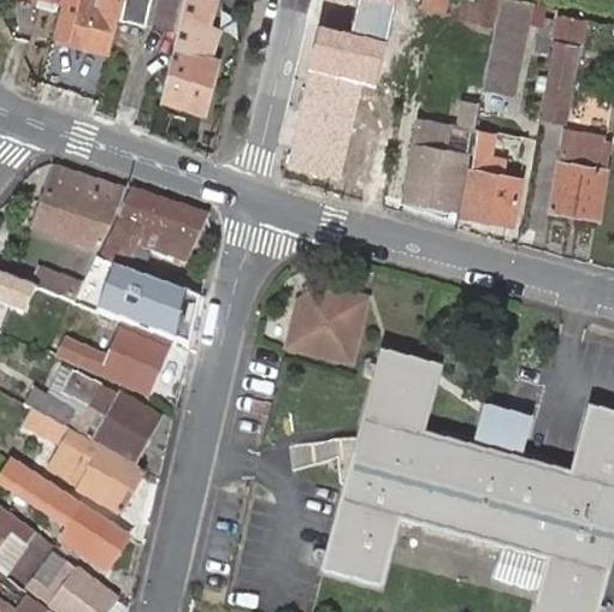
[(65,0),(59,33),(113,45),(123,0),(65,0)]
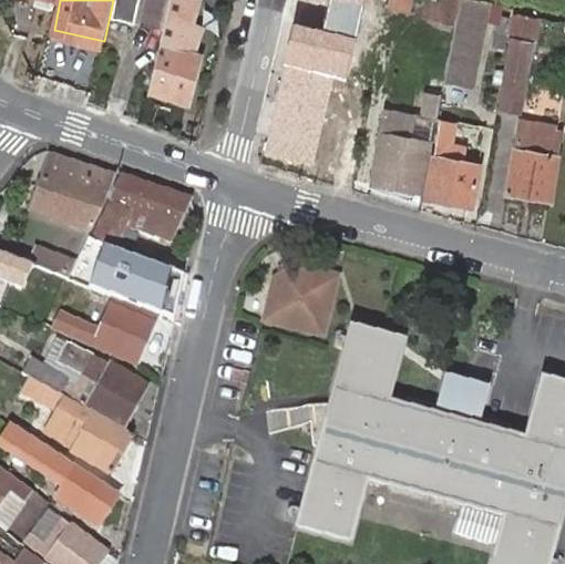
[(115,0),(111,22),(130,26),(136,0),(144,0),(140,27),(162,32),(168,0),(115,0)]
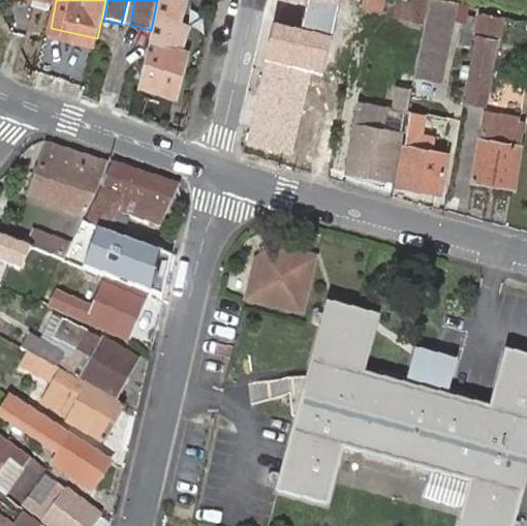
[(157,0),(151,30),(140,83),(177,92),(187,48),(180,47),(186,22),(175,21),(179,0),(157,0)]
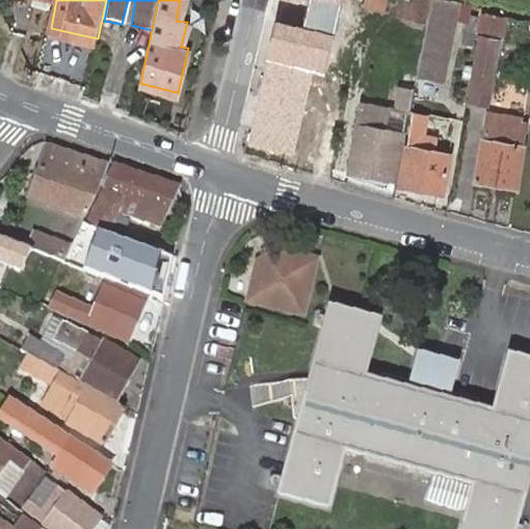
[(312,0),(307,26),(279,19),(249,140),(295,151),(316,69),(327,72),(344,0),(312,0)]
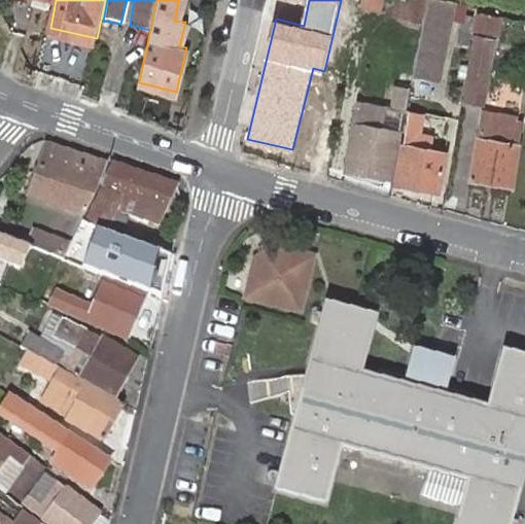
[(398,0),(397,7),(397,10),(426,16),(429,0),(398,0)]
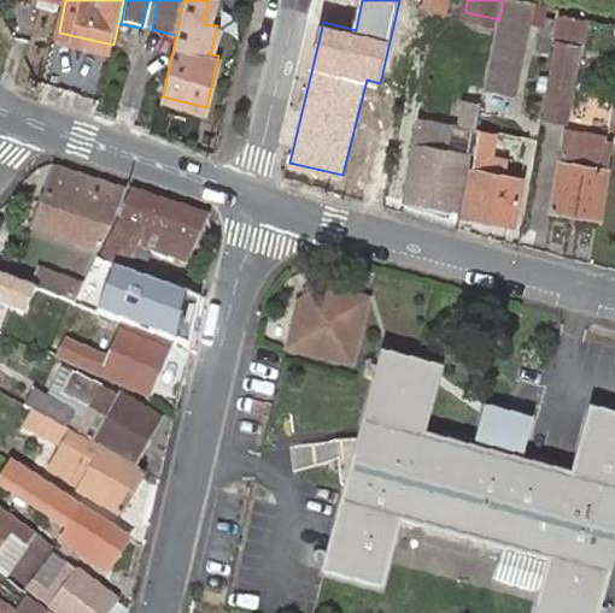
[(503,0),(499,19),(488,81),(521,88),(540,0),(503,0)]
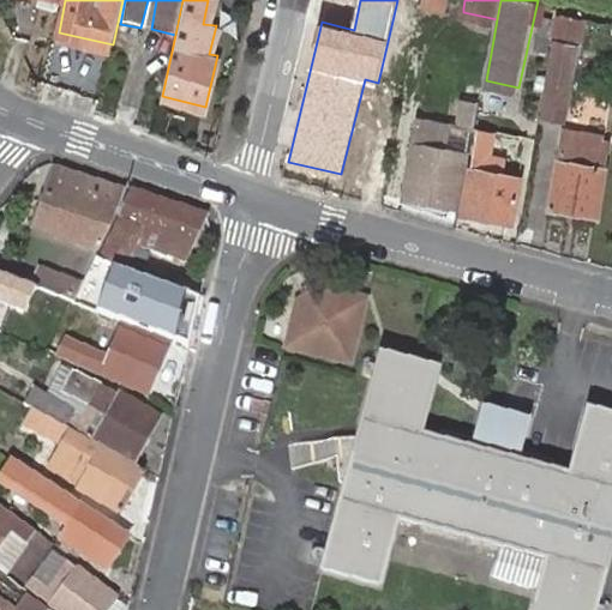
[(582,17),(562,13),(545,115),(564,119),(582,17)]
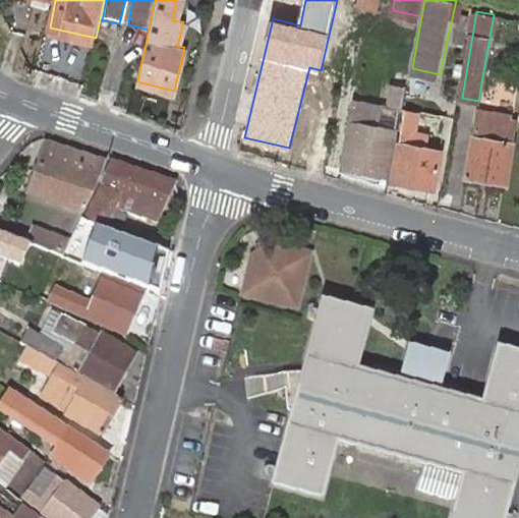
[(396,129),(400,130),(411,72),(395,69),(392,84),(394,84),(390,106),(355,99),(343,165),(388,173),(396,129)]
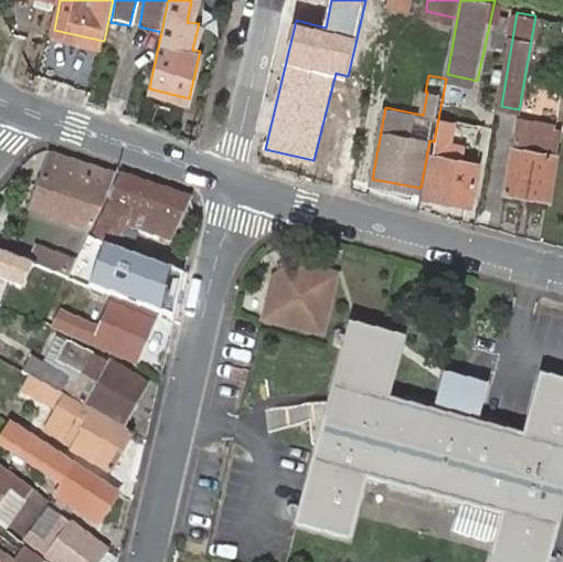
[(477,133),(475,144),(489,147),(492,122),(481,119),(479,134),(477,133)]
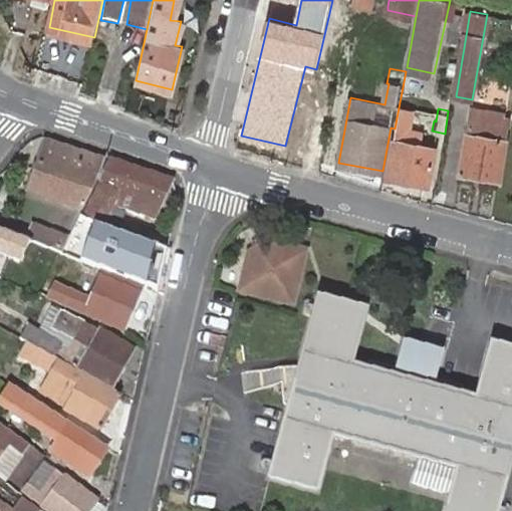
[(472,110),(460,176),(499,183),(510,120),(504,120),(505,116),(472,110)]
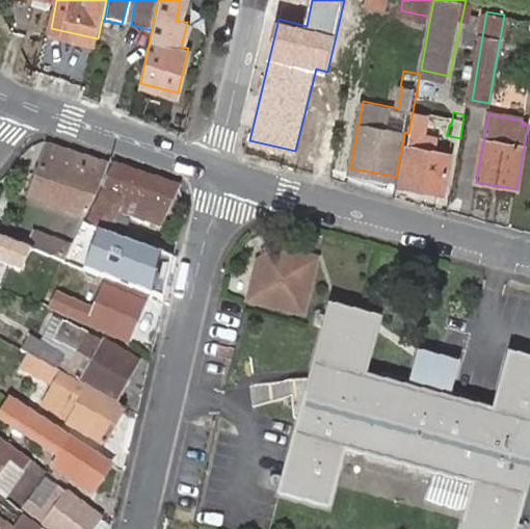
[(415,120),(411,139),(423,141),(426,123),(415,120)]
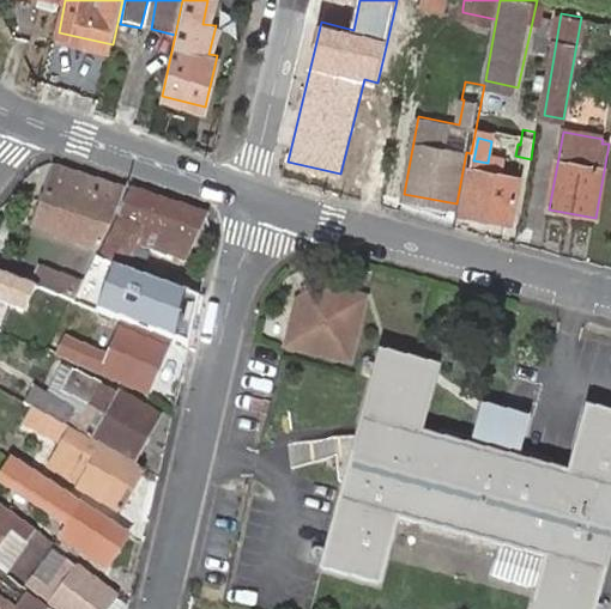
[(101,248),(108,233),(104,232),(113,219),(122,188),(56,166),(41,215),(84,229),(80,241),(101,248)]
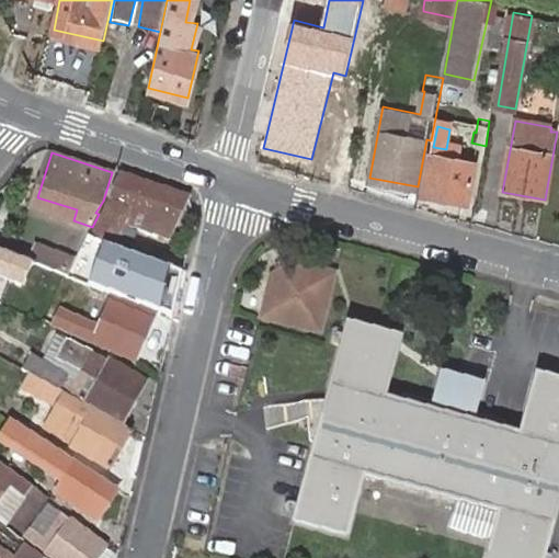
[(432,154),(425,192),(469,201),(476,162),(432,154)]
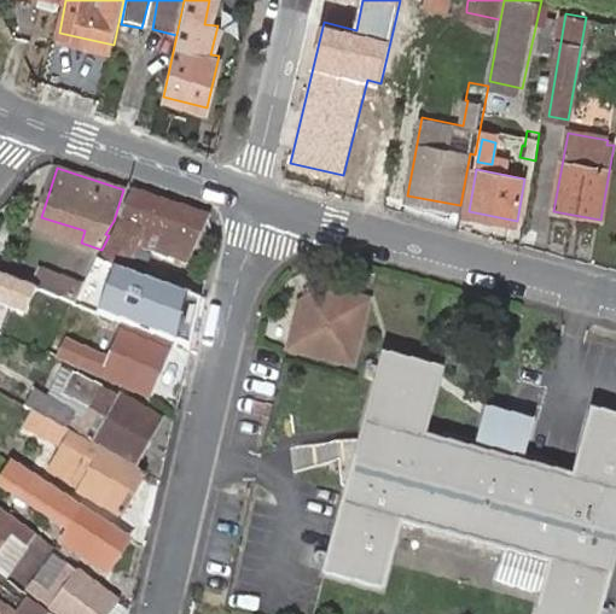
[(209,215),(137,189),(82,297),(103,309),(105,310),(131,252),(138,256),(144,245),(184,255),(187,243),(192,244),(209,215)]
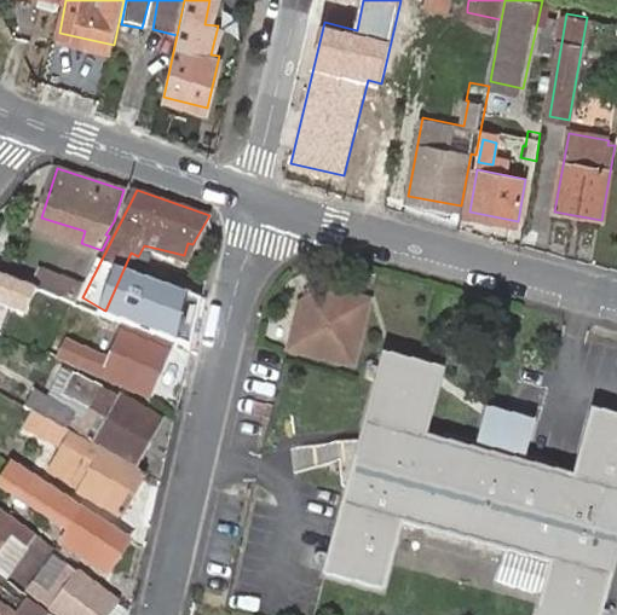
[(40,268),(34,285),(67,297),(73,278),(40,268)]
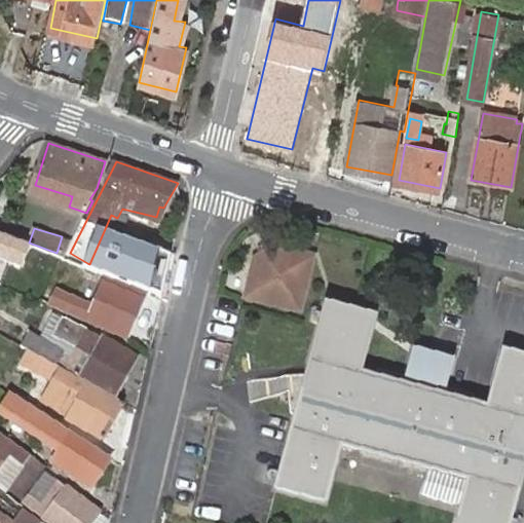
[(62,236),(57,253),(65,256),(72,240),(62,236)]
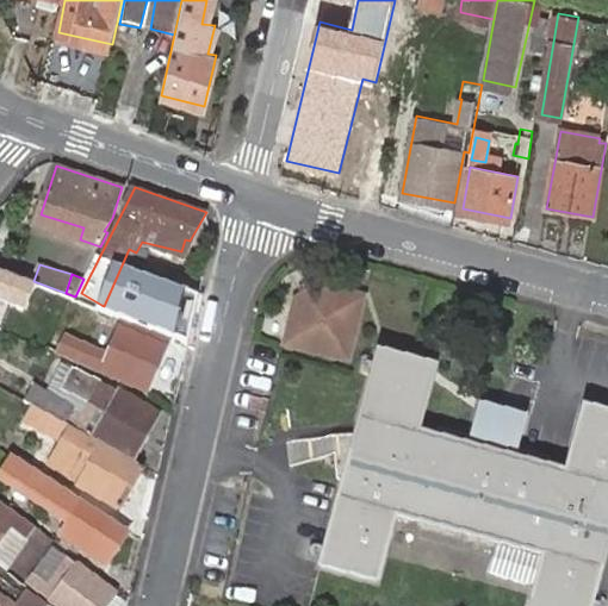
[(321,280),(296,294),(285,339),(351,356),(366,291),(321,280)]
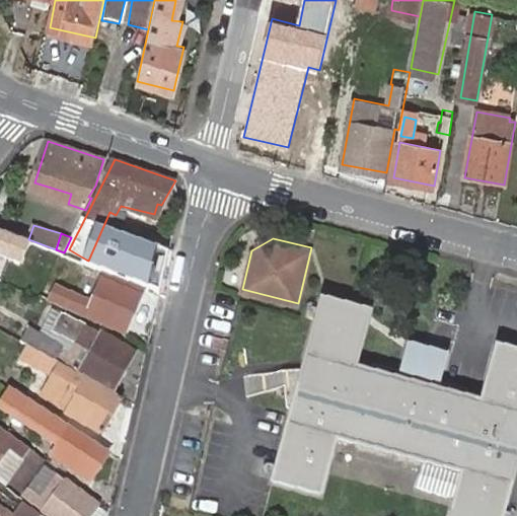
[(103,274),(92,299),(57,284),(51,297),(127,329),(142,291),(103,274)]
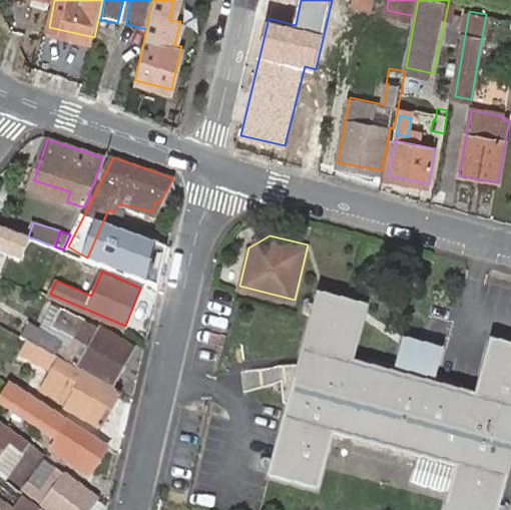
[(52,302),(40,325),(49,329),(62,307),(52,302)]
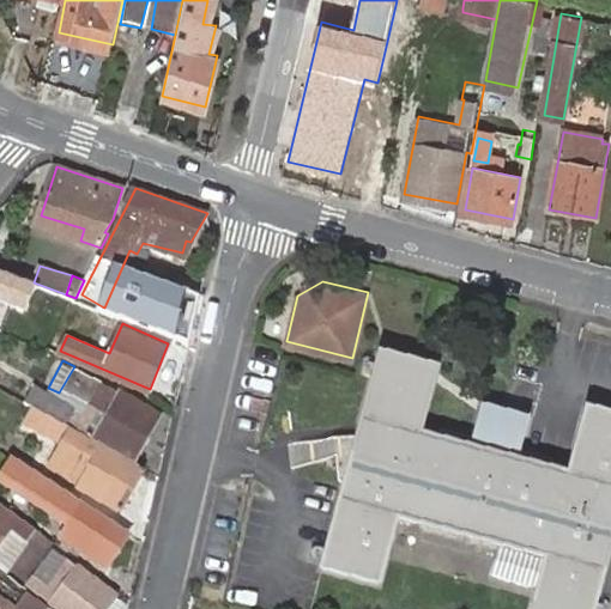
[(429,373),(382,360),(325,566),(382,582),(400,515),(550,554),(534,608),(596,608),(610,556),(610,421),(597,418),(581,477),(516,460),(530,412),(490,402),(477,450),(412,432),(429,373)]
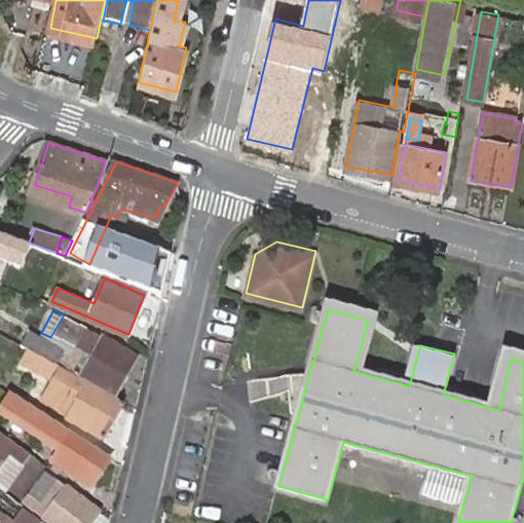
[(30,326),(23,341),(115,394),(138,353),(64,313),(64,314),(50,337),(41,333),(30,326)]
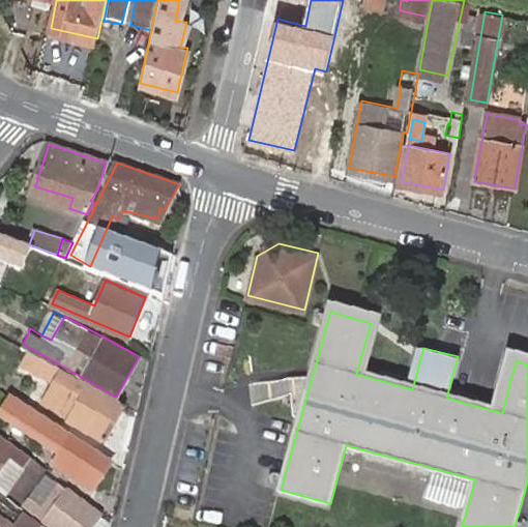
[(116,397),(37,353),(31,366),(63,383),(56,393),(77,406),(71,415),(70,418),(105,439),(126,402),(116,397)]
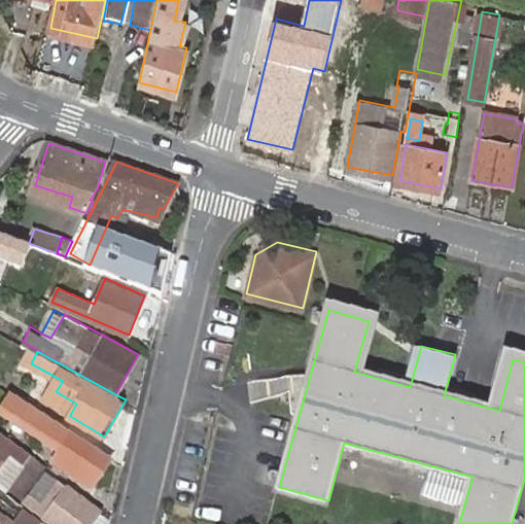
[(94,485),(111,456),(12,391),(3,408),(48,437),(53,431),(66,441),(63,446),(55,461),(94,485)]
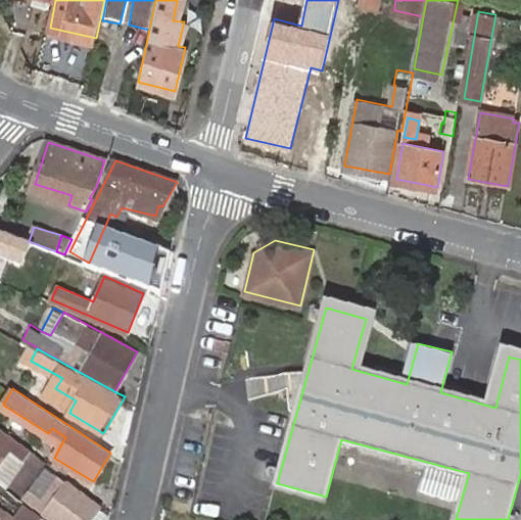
[(51,396),(70,410),(76,400),(55,388),(51,396)]
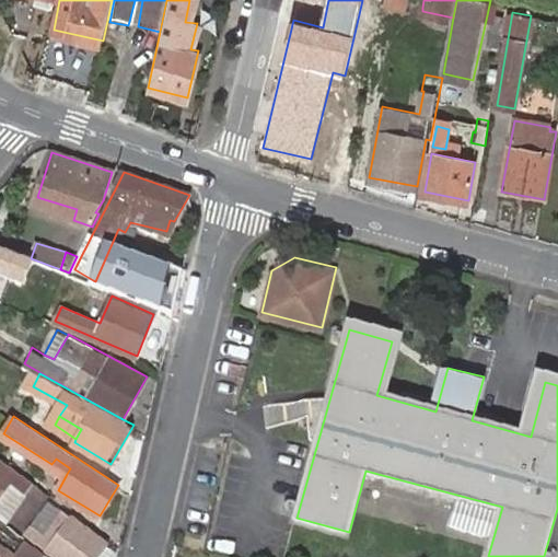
[(51,464),(67,474),(70,468),(56,459),(51,464)]
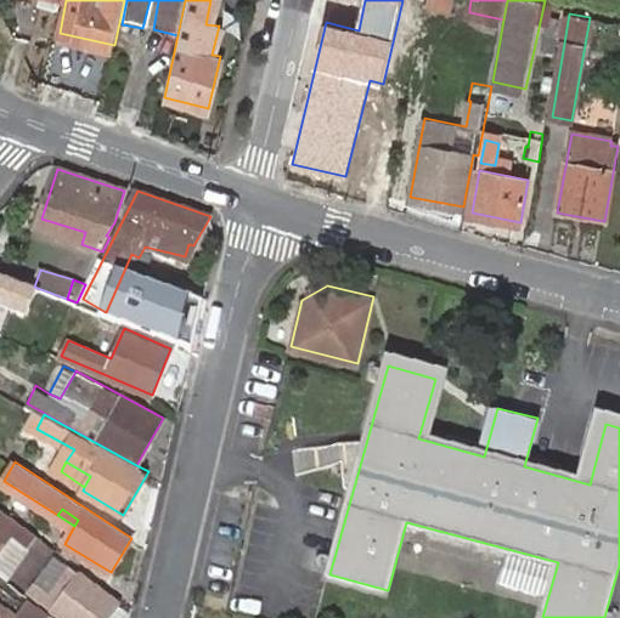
[(35,538),(5,515),(0,521),(0,548),(10,536),(28,548),(35,538)]
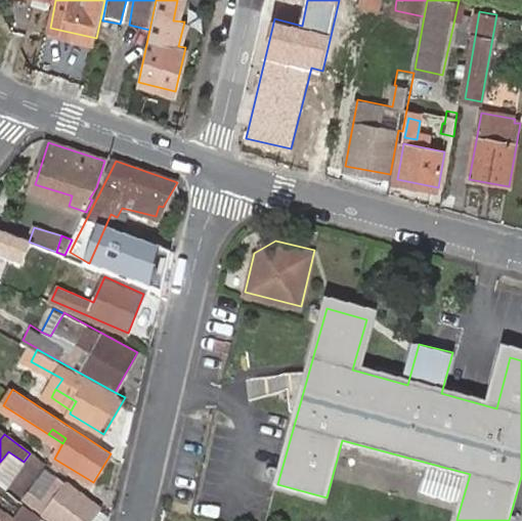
[(8,451),(0,462),(0,480),(6,485),(24,462),(8,451)]
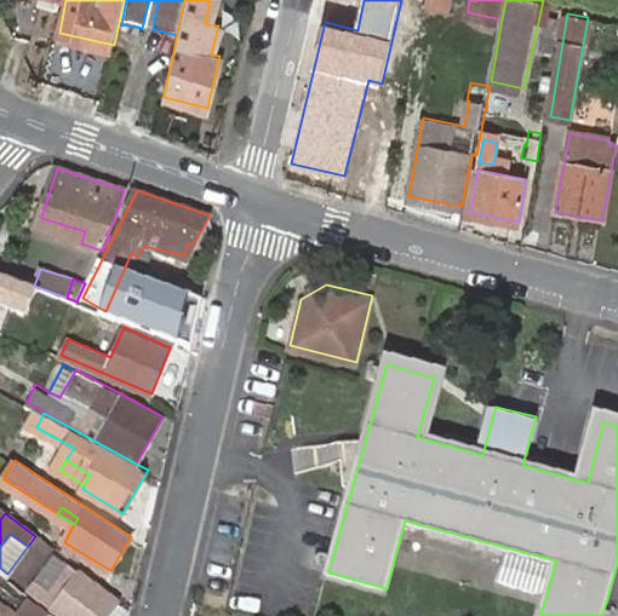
[(56,553),(38,577),(53,588),(70,564),(56,553)]
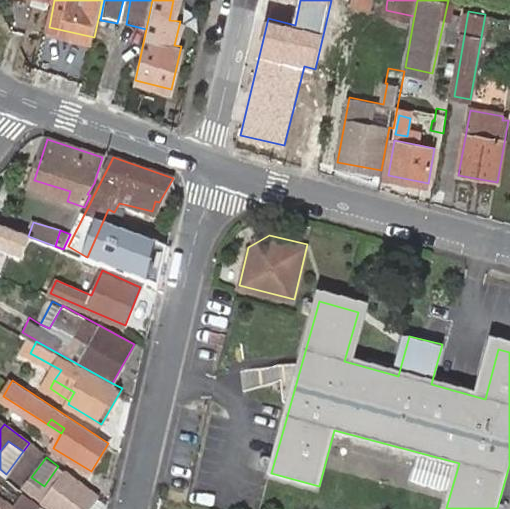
[(31,477),(25,487),(54,508),(86,508),(96,496),(58,466),(44,486),(31,477)]
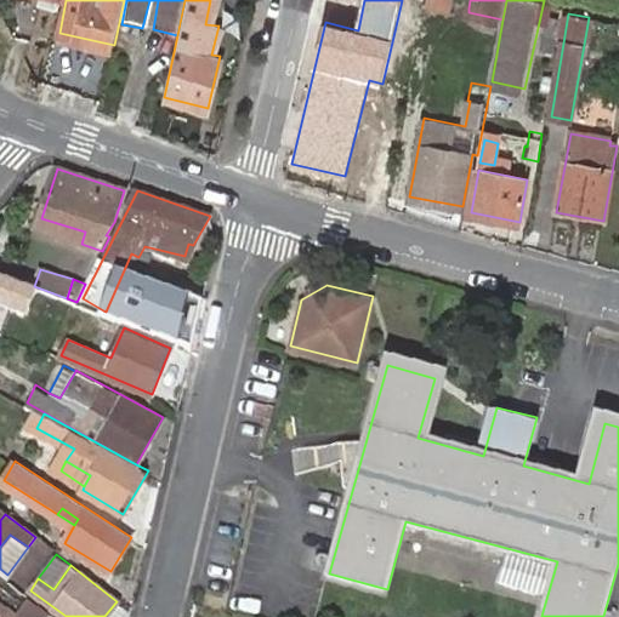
[(58,616),(29,595),(15,615),(0,603),(0,616),(58,616)]
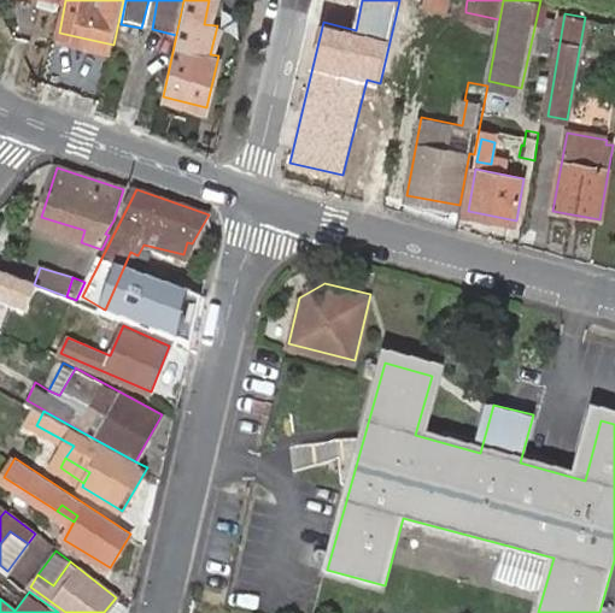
[(116,597),(104,612),(122,612),(128,606),(116,597)]
